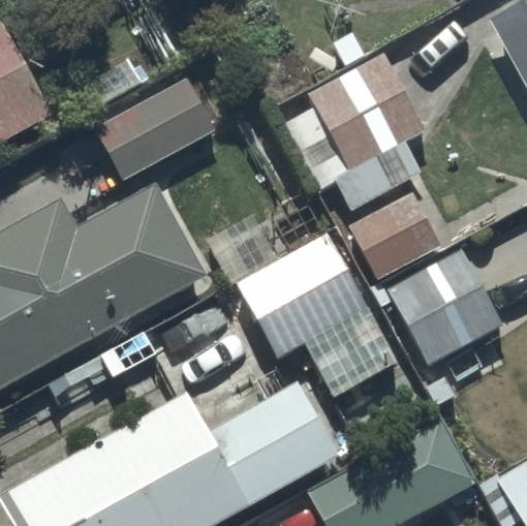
[(526,0),(520,0),(489,17),(526,90),(526,0)]
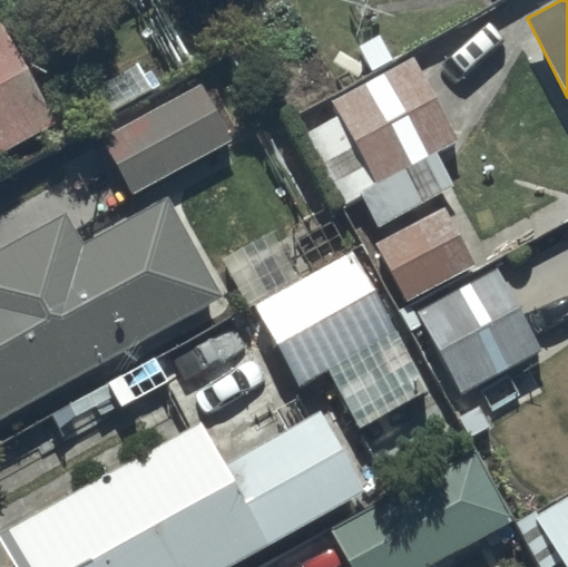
[(0,152),(57,121),(2,20),(0,21),(0,152)]
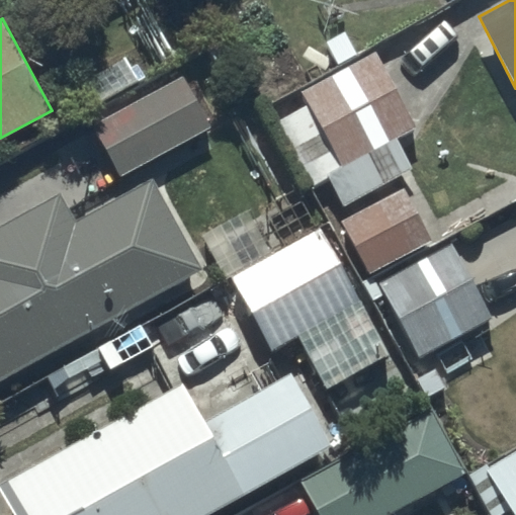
[(375,54),(303,93),(310,105),(279,122),(328,215),(413,169),(395,136),(413,125),(375,54)]
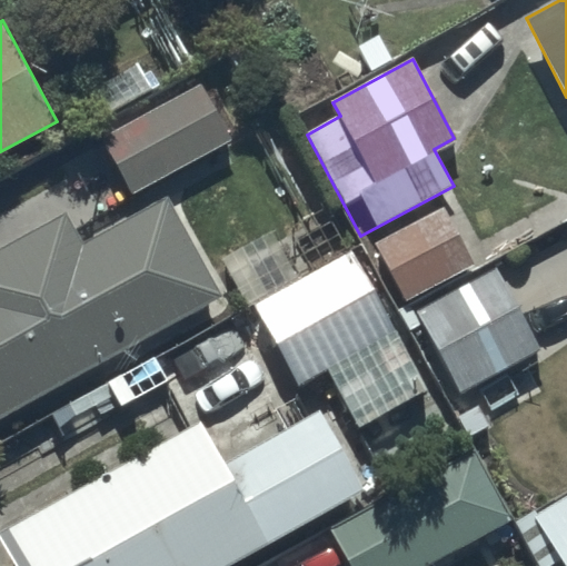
[(200,85),(101,140),(132,195),(230,139),(200,85)]
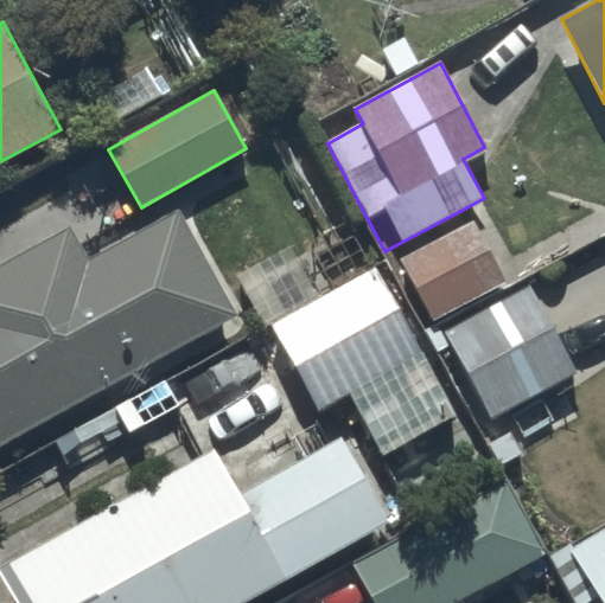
[(68,229),(0,265),(0,469),(1,473),(38,453),(26,430),(236,315),(178,209),(84,260),(68,229)]
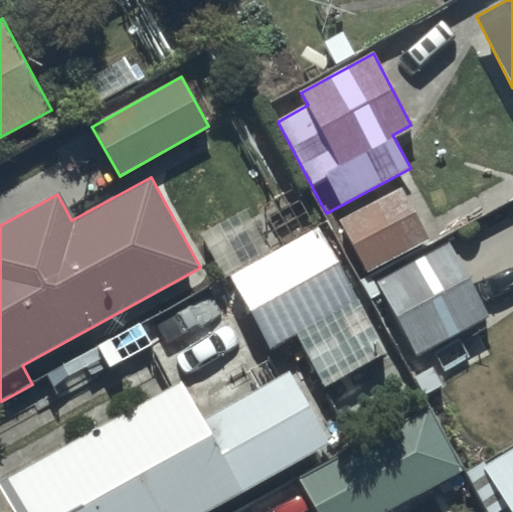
[(401,190),(342,221),(367,270),(426,237),(401,190)]
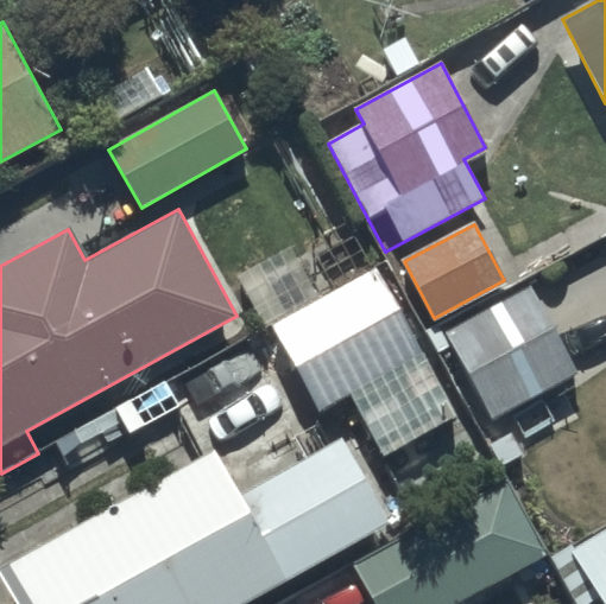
[(296,242),(235,275),(265,328),(271,324),(319,408),(422,351),(376,269),(326,297),(296,242)]
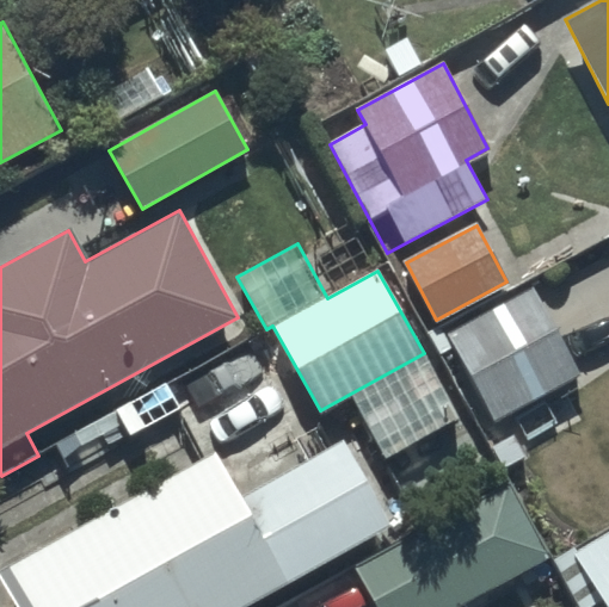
[(534,290),(449,335),(494,420),(579,375),(534,290)]
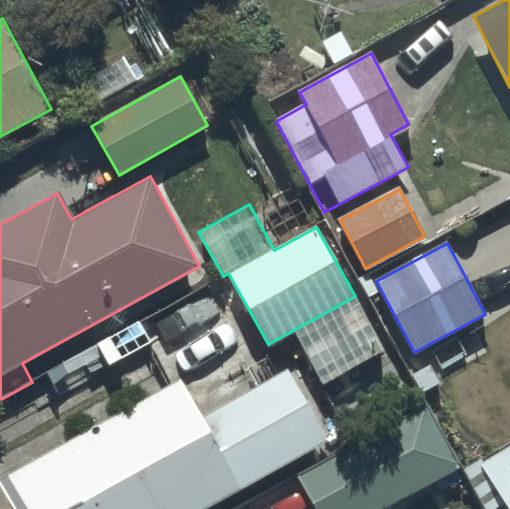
[(179,379),(0,478),(0,484),(13,508),(202,508),(325,441),(286,371),(201,419),(179,379)]
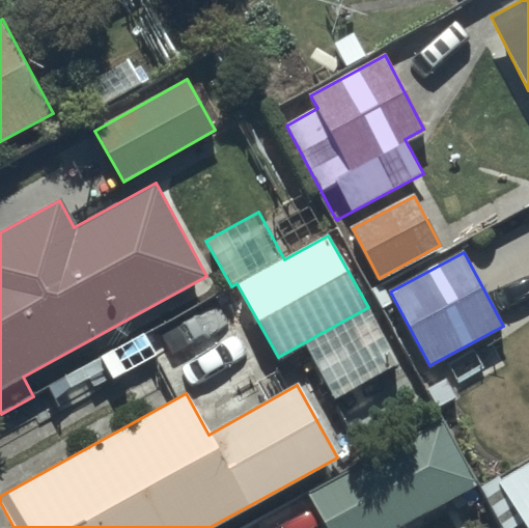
[(441,420),(308,496),(325,527),(398,527),(476,484),(441,420)]
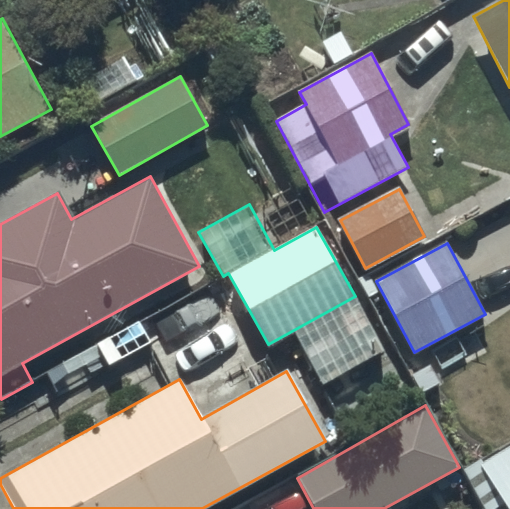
[(509,446),(482,464),(508,508),(509,508),(509,446)]
